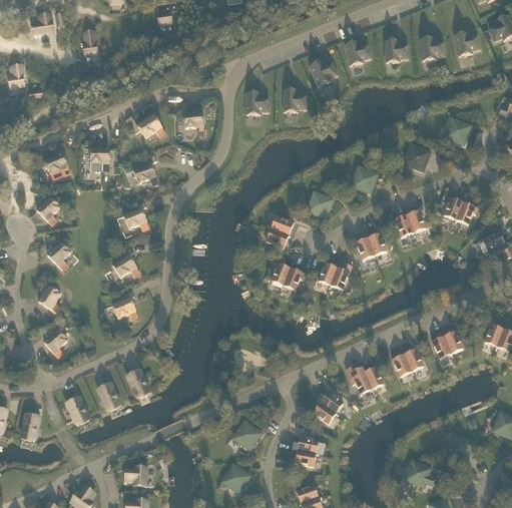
[(172,3),(160,5),(160,10),(157,10),(159,23),(171,21),(169,10),(173,9),(172,3)]
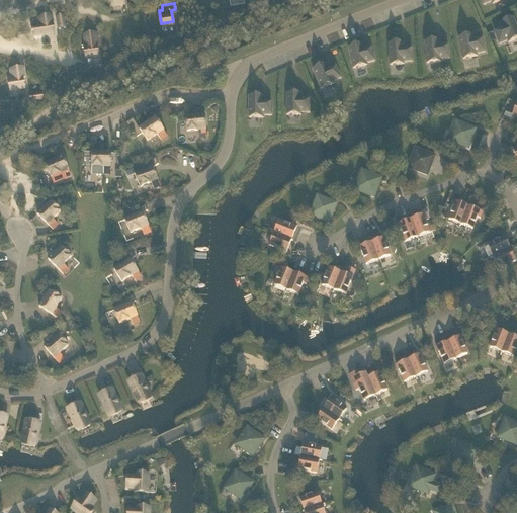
[(64,12),(55,13),(57,26),(66,25),(64,12)]
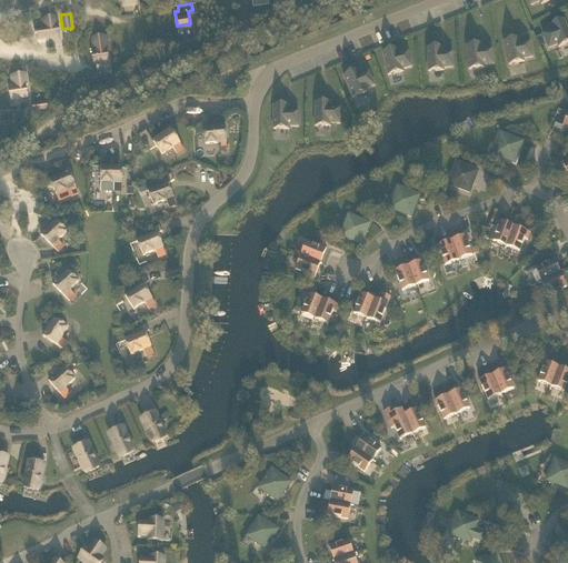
[(36,36),(58,33),(56,14),(42,16),(43,23),(35,23),(35,29),(33,29),(35,31),(36,31),(36,36)]
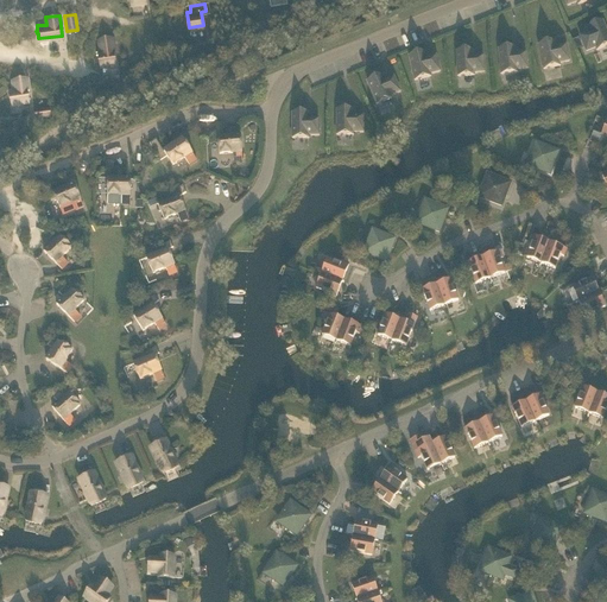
[(596,46),(606,40),(606,31),(601,17),(587,23),(589,29),(580,32),(586,46),(595,43),(596,46)]
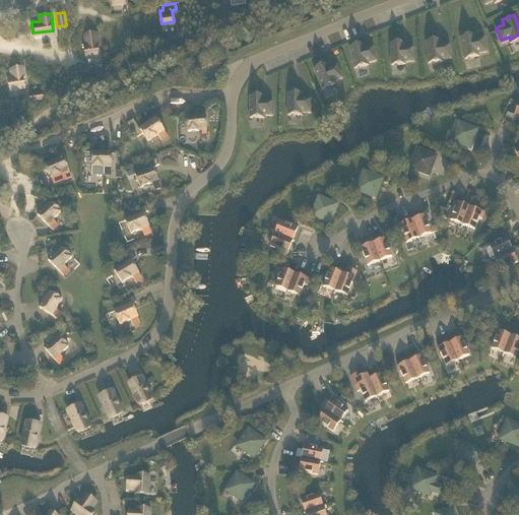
[(85,42),(83,42),(85,54),(99,53),(96,42),(98,41),(95,29),(83,31),(85,42)]
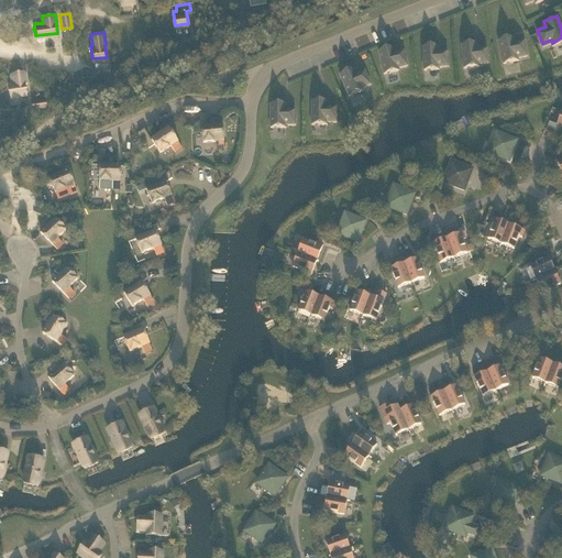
[(522,39),(514,40),(513,35),(498,37),(503,59),(517,57),(517,54),(526,52),(522,39)]
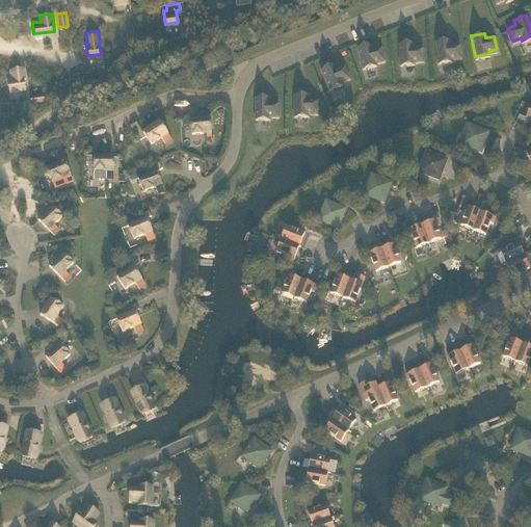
[(458,43),(450,44),(449,38),(435,40),(437,61),(451,59),(451,57),(460,56),(458,43)]
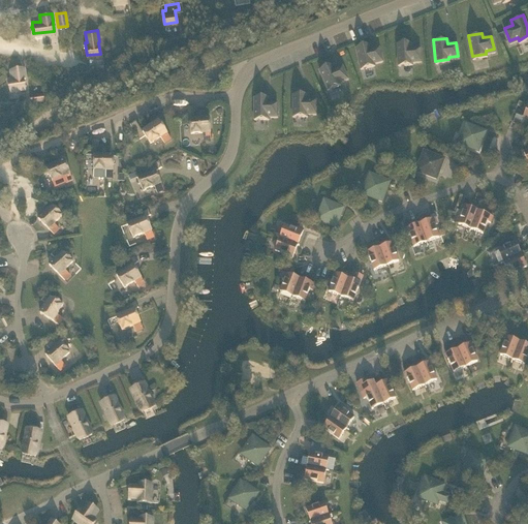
[(420,45),(410,45),(410,40),(397,41),(398,63),(411,62),(411,59),(420,59),(420,45)]
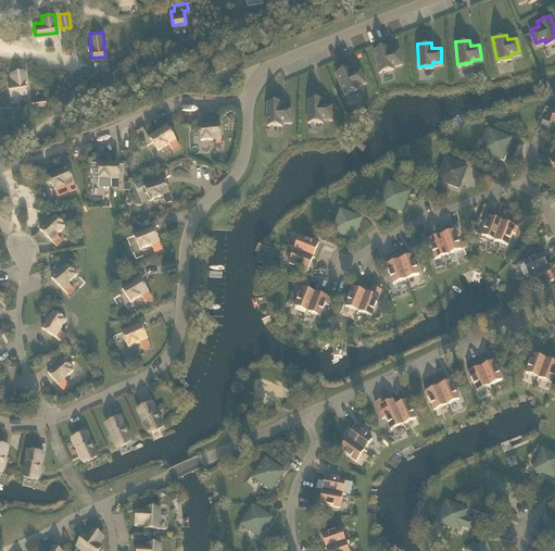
[(392,66),(392,63),(401,61),(398,47),(389,49),(388,45),(374,48),(379,70),(392,66)]
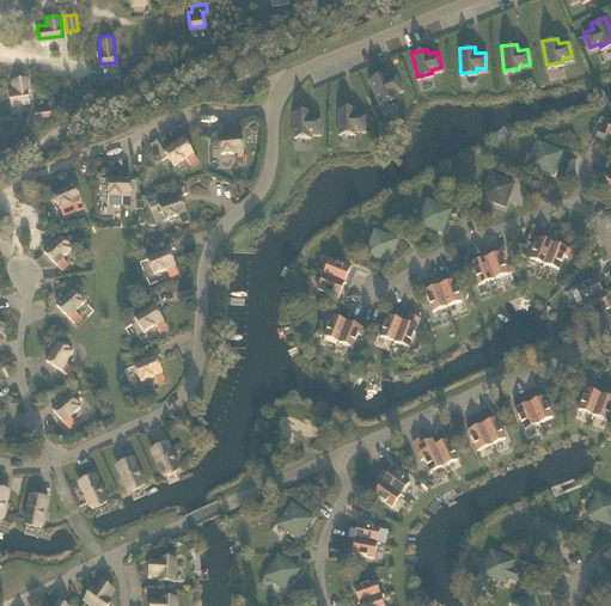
[(396,73),(386,78),(384,72),(370,78),(379,101),(393,95),(392,92),(402,87),(396,73)]
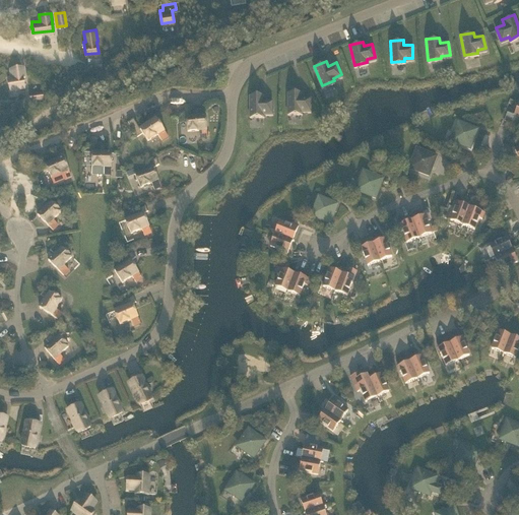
[(23,65),(10,67),(11,74),(8,75),(10,87),(24,85),(23,74),(24,74),(23,65)]
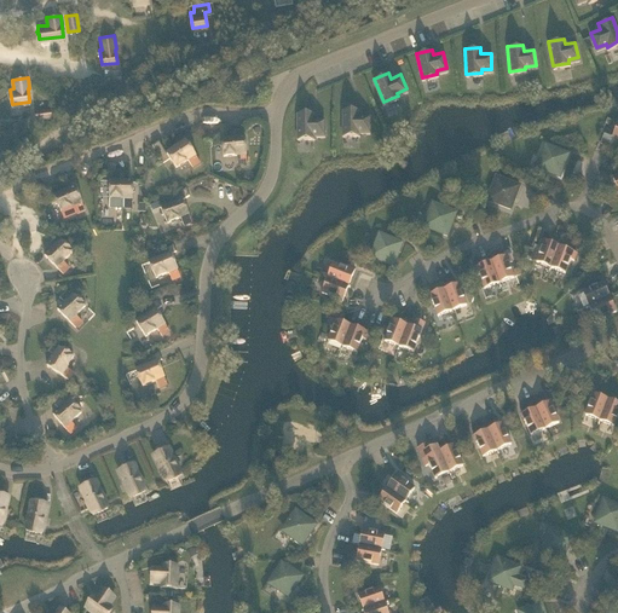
[(48,105),(34,108),(36,119),(51,116),(48,105)]
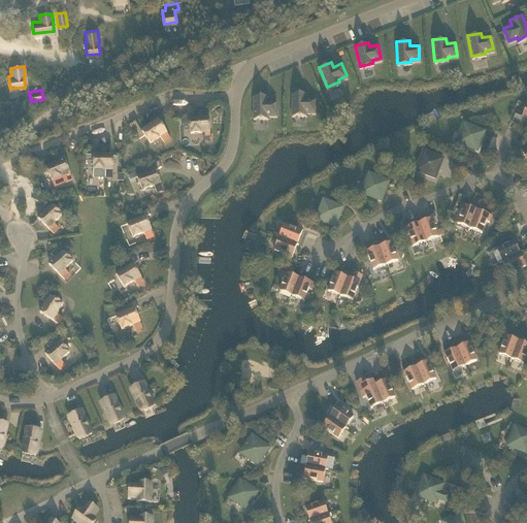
[(305,97),(305,92),(292,92),(292,113),(305,113),(305,110),(315,110),(315,97),(305,97)]
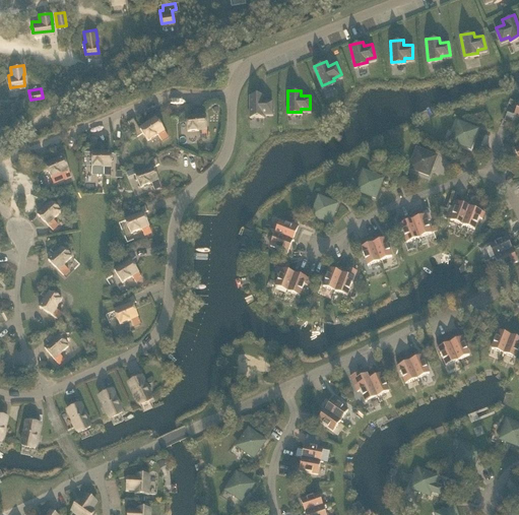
[(271,99),(263,99),(263,93),(250,93),(250,115),(263,115),(263,112),(271,112),(271,99)]
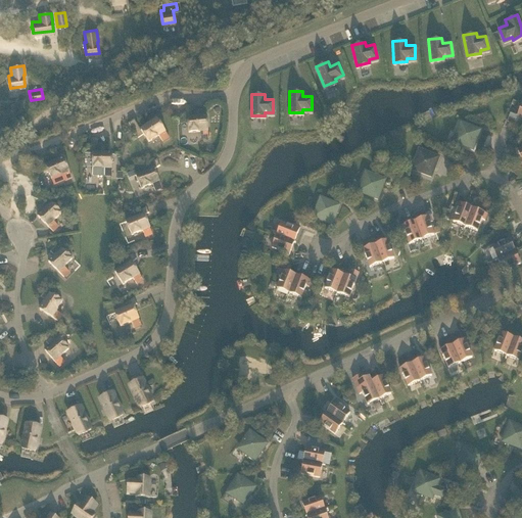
[(191,114),(190,101),(184,102),(185,114),(187,114),(188,129),(200,128),(200,135),(207,134),(206,113),(191,114)]
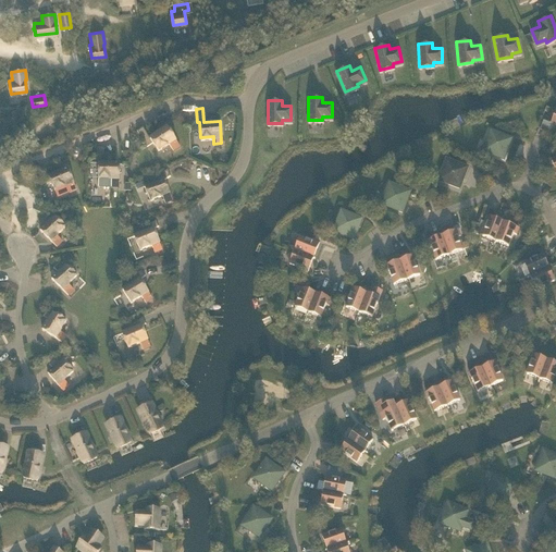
[(178,143),(167,124),(150,135),(143,123),(136,127),(146,143),(152,138),(158,148),(169,140),(172,147),(178,143)]
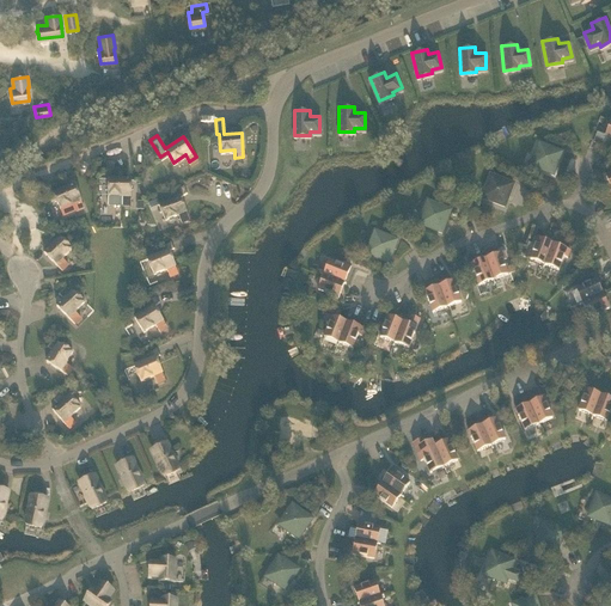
[(530,163),(553,171),(561,148),(538,139),(530,163)]
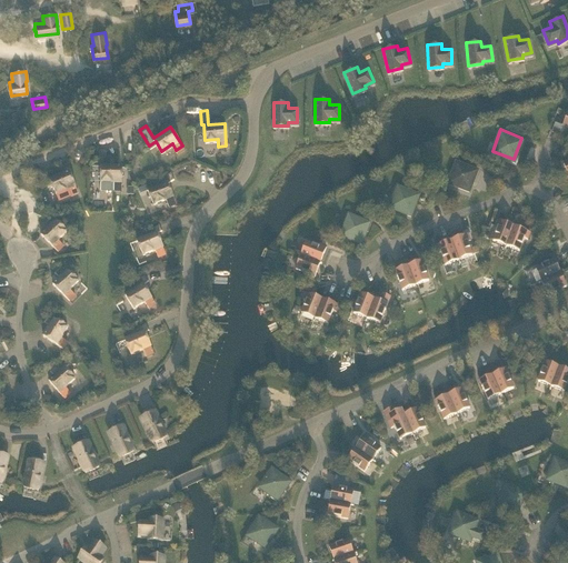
[(447,180),(468,189),(477,167),(456,159),(447,180)]
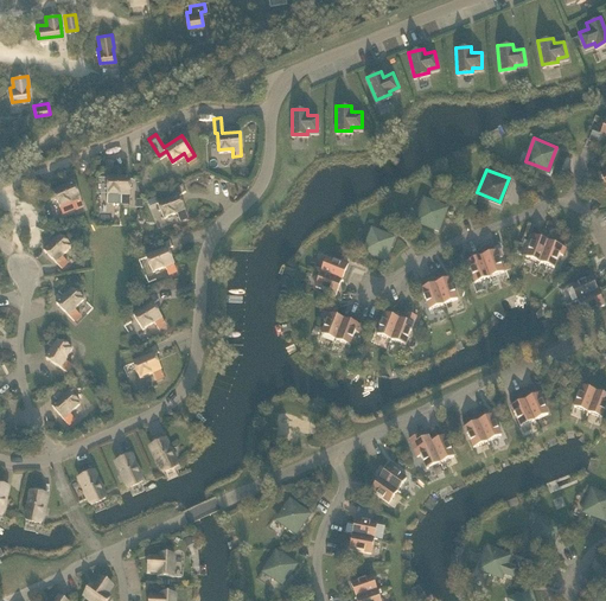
[(107,191),(107,198),(120,199),(129,199),(129,174),(107,174),(107,191)]
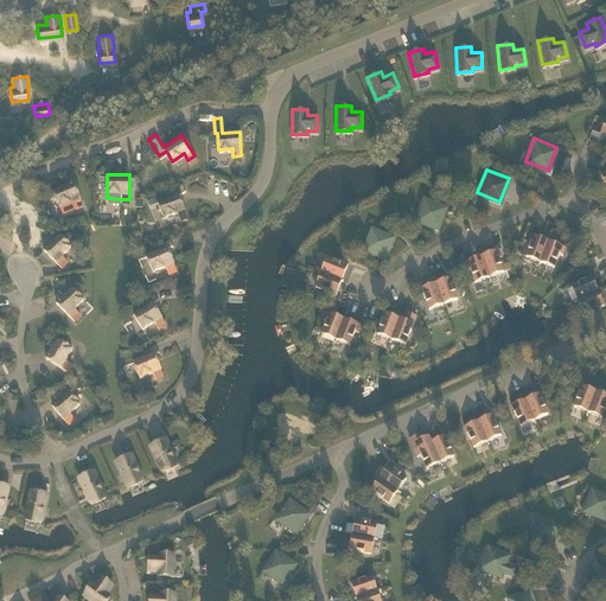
[(48,196),(55,192),(58,203),(71,198),(75,205),(83,203),(74,179),(52,187),(49,177),(42,179),(48,196)]
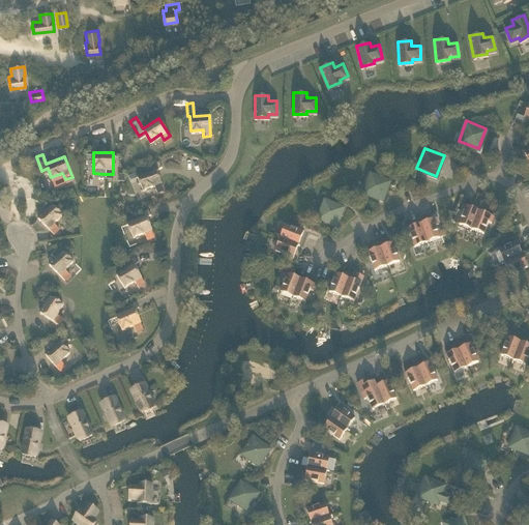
[(156,190),(164,186),(155,167),(162,165),(158,158),(144,165),(146,171),(137,174),(143,187),(153,182),(156,190)]
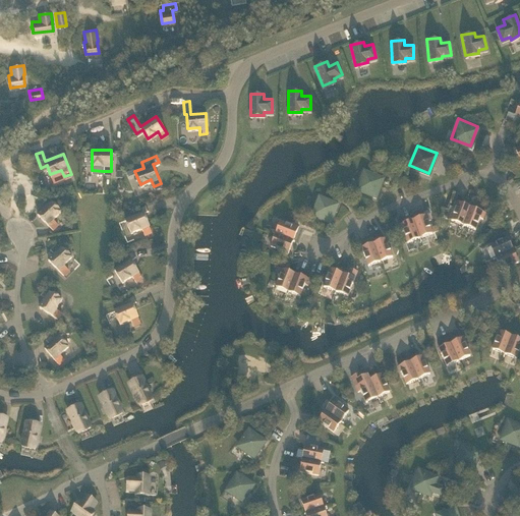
[(383,175),(363,168),(356,187),(376,195),(383,175)]
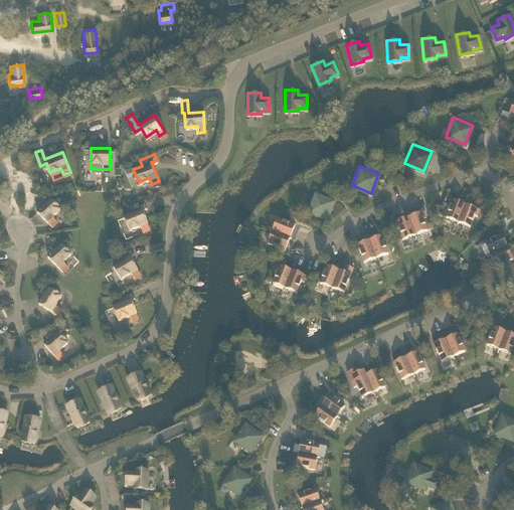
[(315,191),(307,210),(327,218),(334,199),(315,191)]
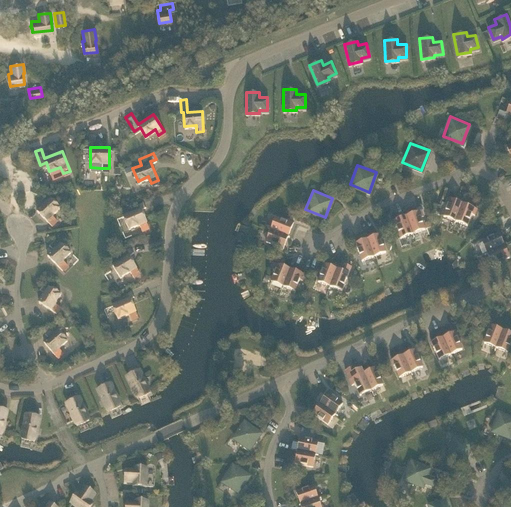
[(36,209),(51,223),(56,218),(51,213),(60,205),(50,195),(36,209)]
